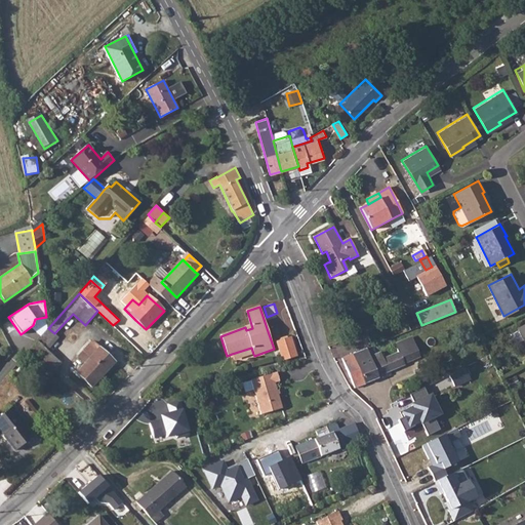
[(294,354),(290,338),(289,337),(277,341),(282,360),(295,356),(294,354)]
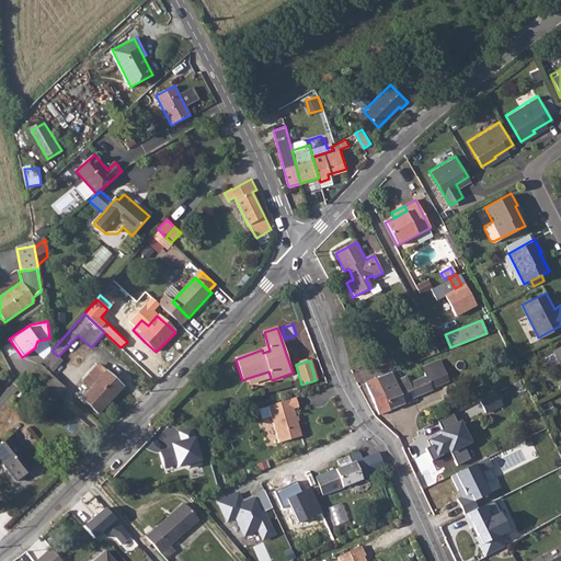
[(392,371),(379,378),(366,384),(379,414),(388,411),(404,403),(403,401),(432,389),(449,380),(441,361),(423,368),(426,377),(408,385),(405,380),(398,384),(392,371)]
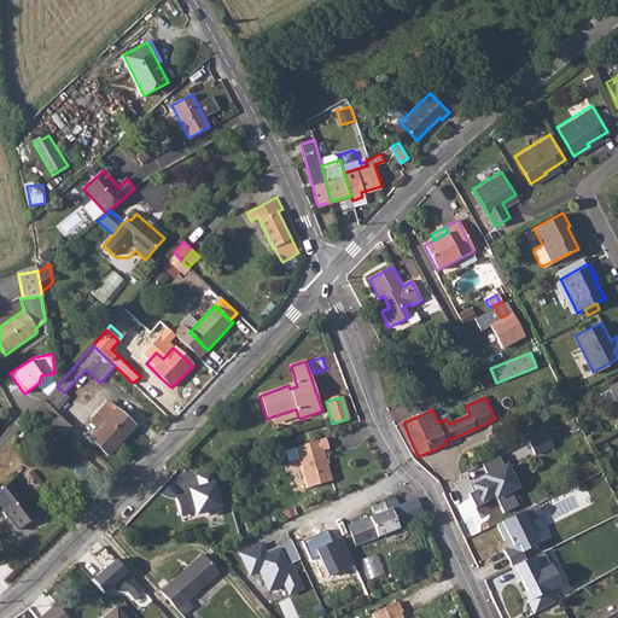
[(44,401),(36,409),(51,424),(46,429),(60,442),(73,429),(44,401)]
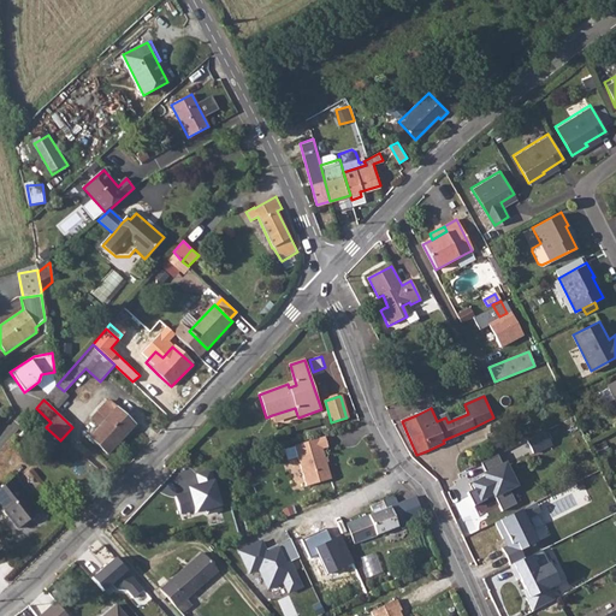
[(101,425),(89,437),(108,454),(134,425),(108,401),(93,418),(101,425)]
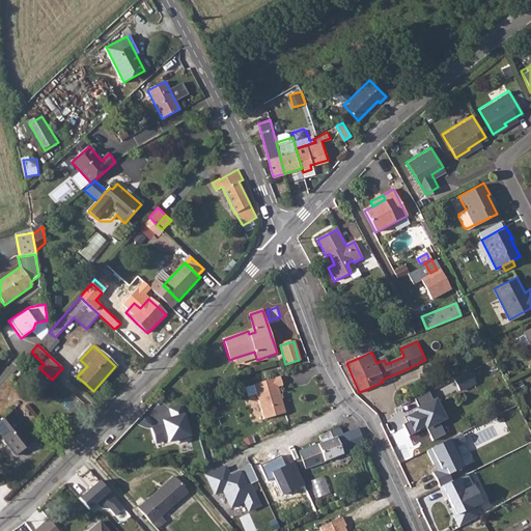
[(254,352),(234,358),(236,365),(256,358),(254,352)]
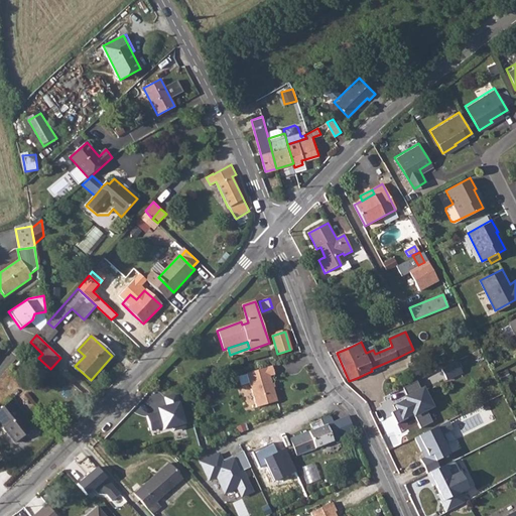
[(442,368),(448,379),(464,372),(458,360),(442,368)]
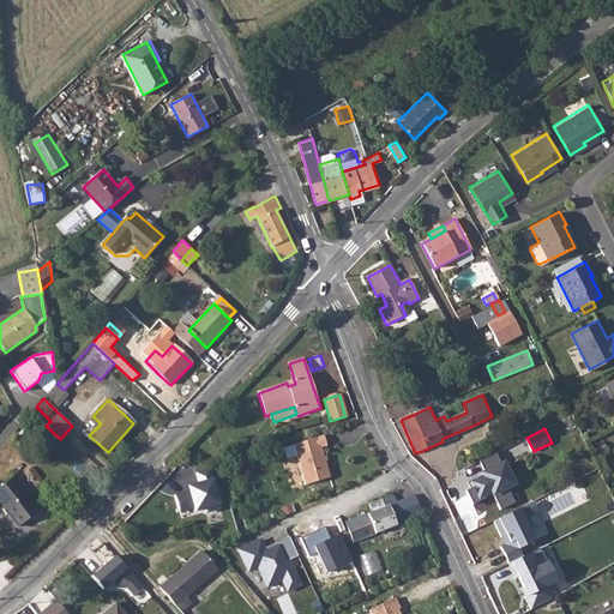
[(308,441),(294,445),(305,486),(330,477),(321,447),(326,446),(324,437),(308,441)]
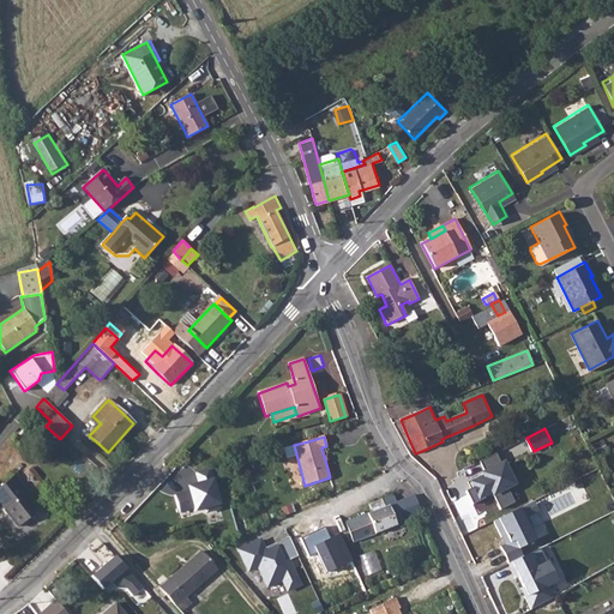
[(501,511),(517,503),(510,488),(519,483),(507,459),(501,462),(498,453),(482,462),(487,473),(469,482),(480,504),(494,497),(501,511)]
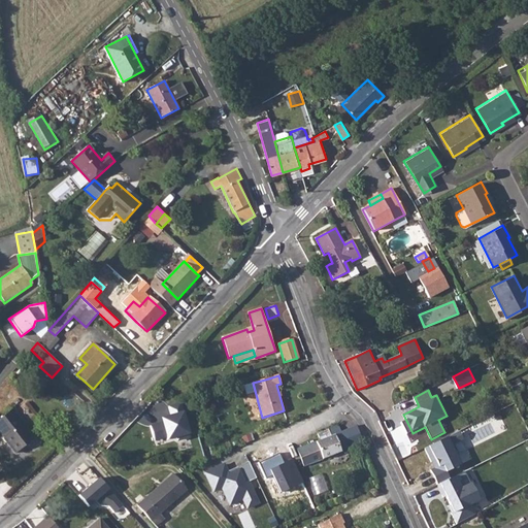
[(14,406),(10,410),(21,424),(23,422),(25,421),(14,406)]
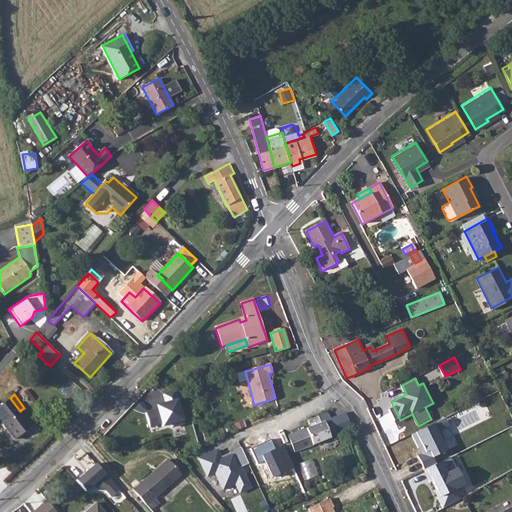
[(20,411),(10,398),(0,405),(0,413),(6,422),(5,424),(17,438),(33,424),(22,409),(20,411)]
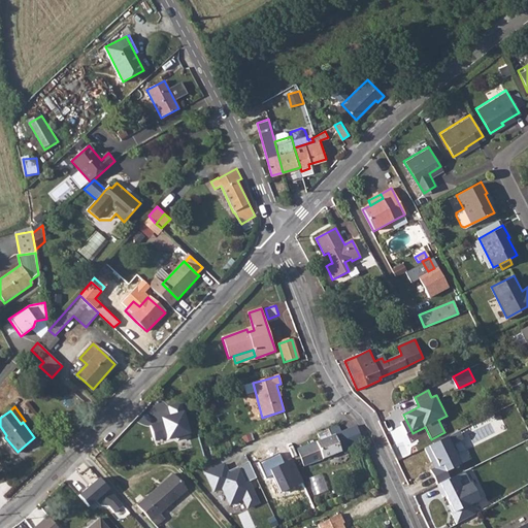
[(183,410),(158,418),(159,423),(147,426),(153,440),(164,437),(166,441),(190,434),(183,410)]
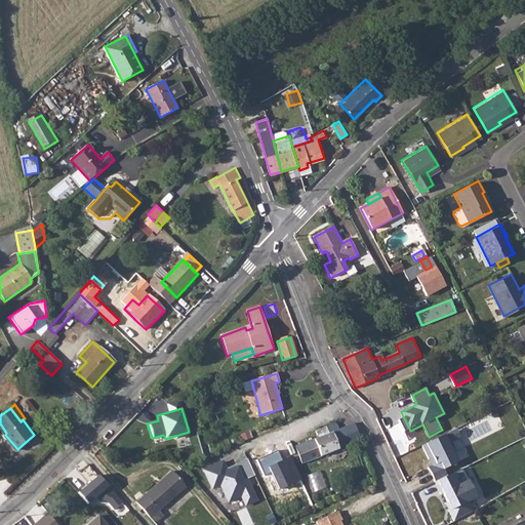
[(295,447),(301,465),(314,459),(331,451),(338,448),(354,441),(357,447),(361,445),(353,423),(338,430),(336,422),(330,425),(315,431),(318,438),(309,442),(295,447)]
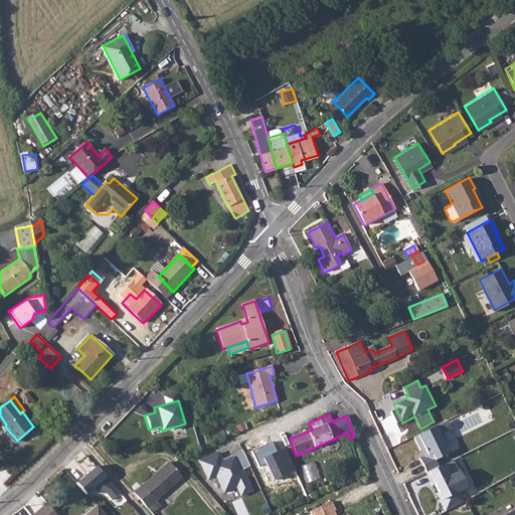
[(427,473),(441,467),(437,459),(453,451),(446,437),(455,432),(449,419),(413,437),(423,457),(420,459),(427,473)]
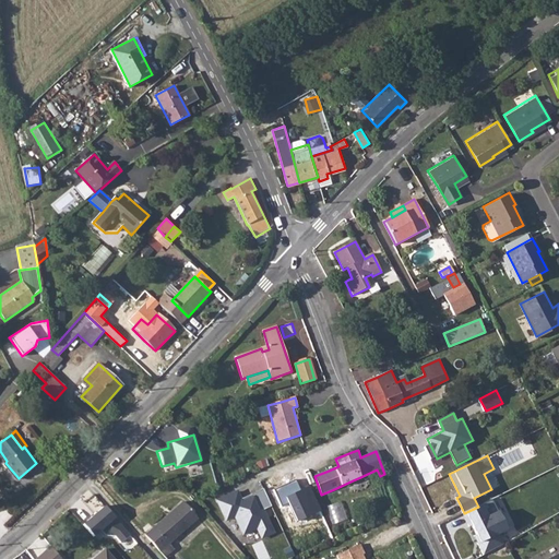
[(297,479),(275,489),(282,507),(289,503),(297,521),(322,511),(311,485),(300,489),(297,479)]
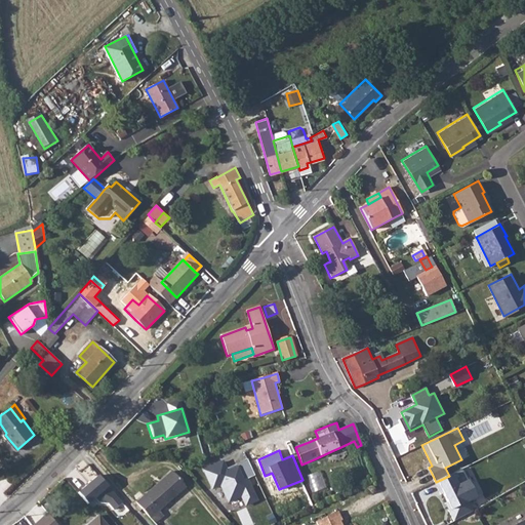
[(224,458),(202,468),(211,487),(219,483),(227,500),(240,494),(245,506),(258,500),(248,479),(258,475),(249,455),(227,466),(224,458)]
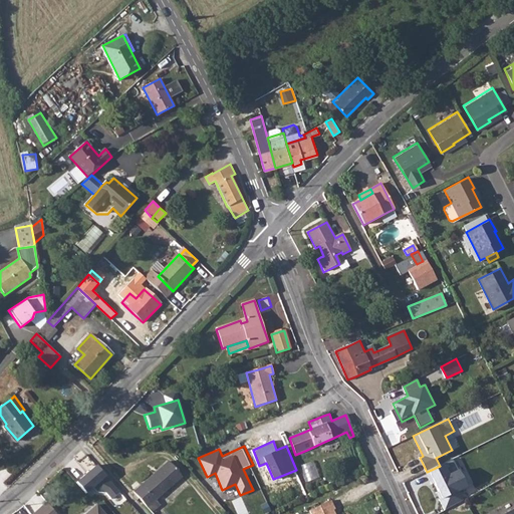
[(170,461),(134,492),(148,507),(182,476),(170,461)]
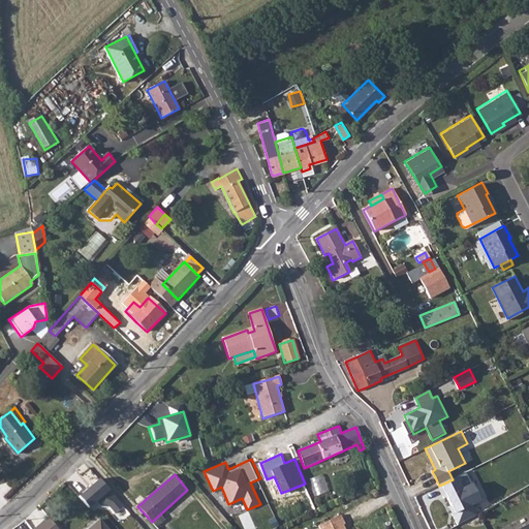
[(439,486),(459,525),(478,516),(473,505),(483,501),(474,483),(465,487),(460,475),(453,479),(439,486)]
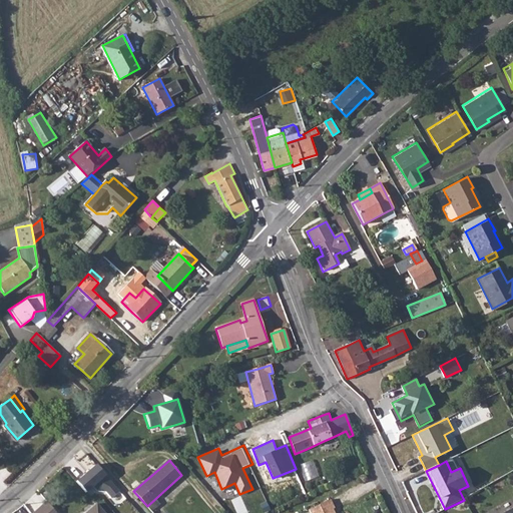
[(112,499),(121,491),(97,465),(78,482),(86,491),(93,485),(98,490),(104,490),(112,499)]
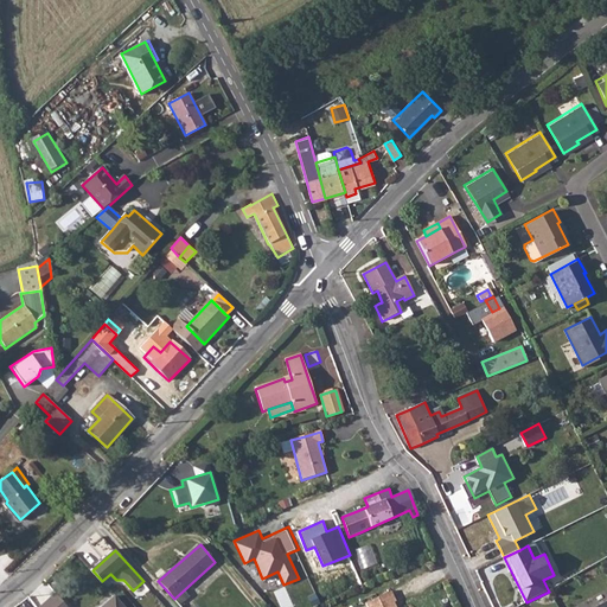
[(391,592),(365,605),(366,606),(393,606),(393,605),(396,602),(391,592)]
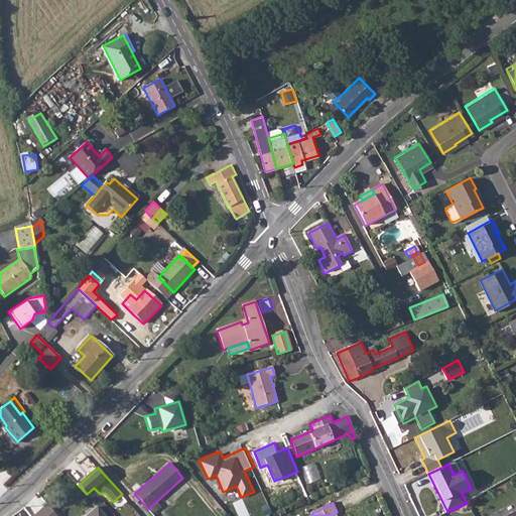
[(57,515),(47,504),(32,515),(57,515)]
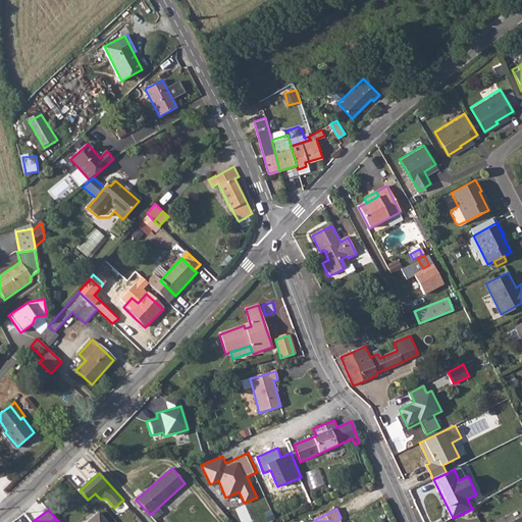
[(105,521),(98,513),(87,521),(105,521)]
